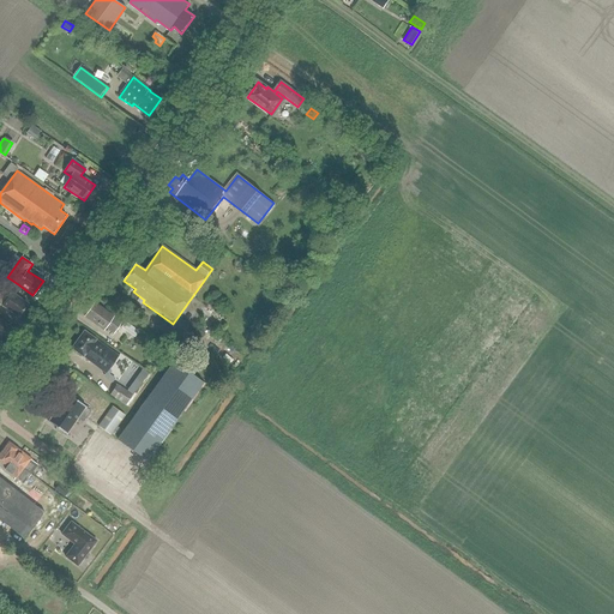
[(10,269),(2,264),(0,266),(0,271),(5,276),(10,269)]
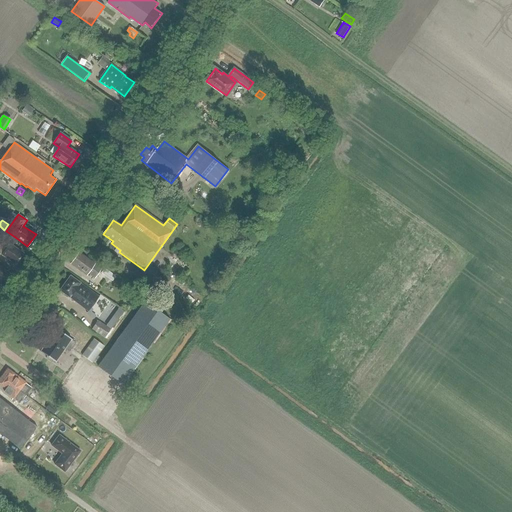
[(0,242),(0,253),(15,264),(23,253),(2,239),(0,242)]
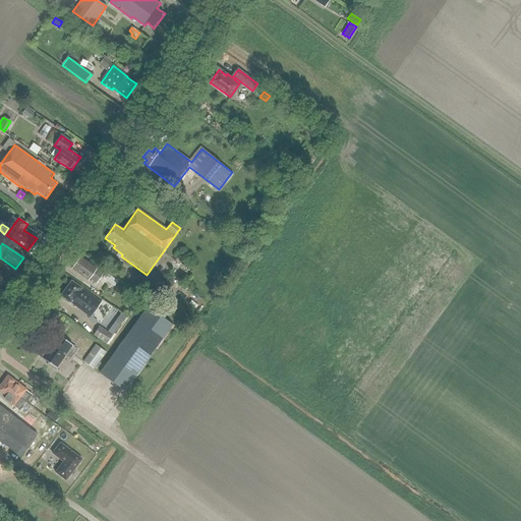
[(80,257),(72,270),(88,281),(90,278),(97,283),(104,275),(96,269),(80,257)]
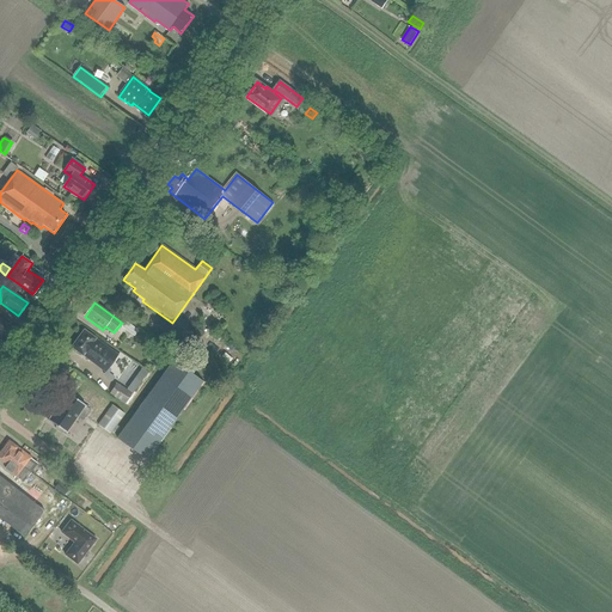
[(11,328),(0,319),(0,340),(1,341),(11,328)]
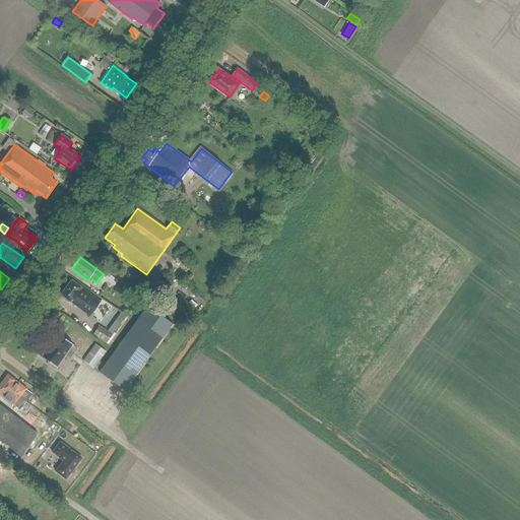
[(104,274),(100,281),(104,284),(109,278),(104,274)]
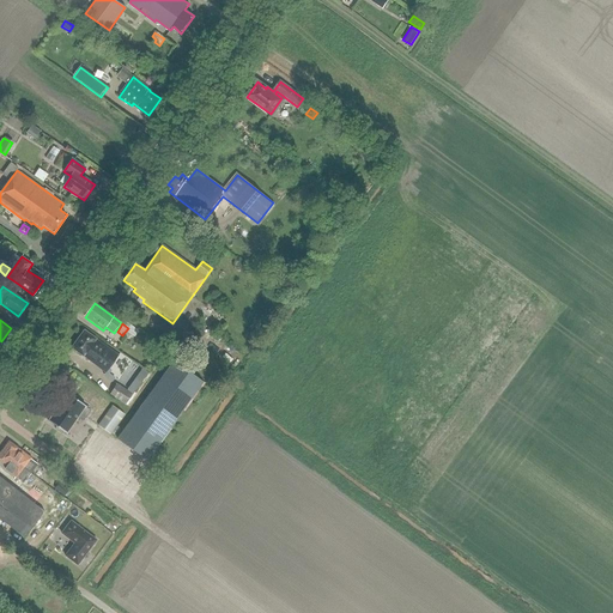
[(72,349),(96,365),(105,372),(117,356),(84,332),(72,349)]
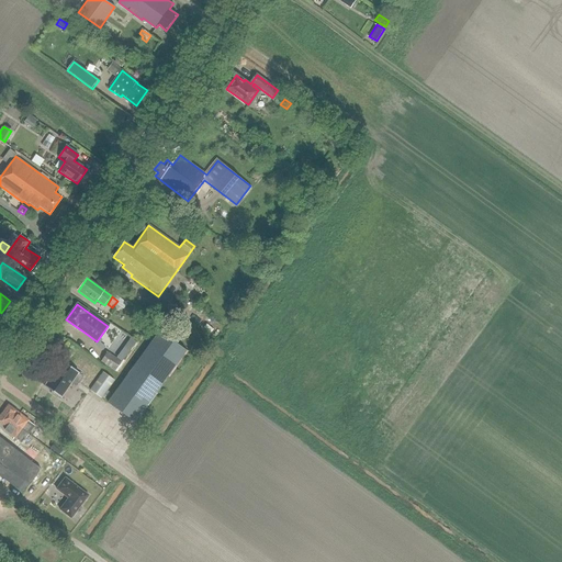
[(114,328),(110,337),(114,339),(119,330),(114,328)]
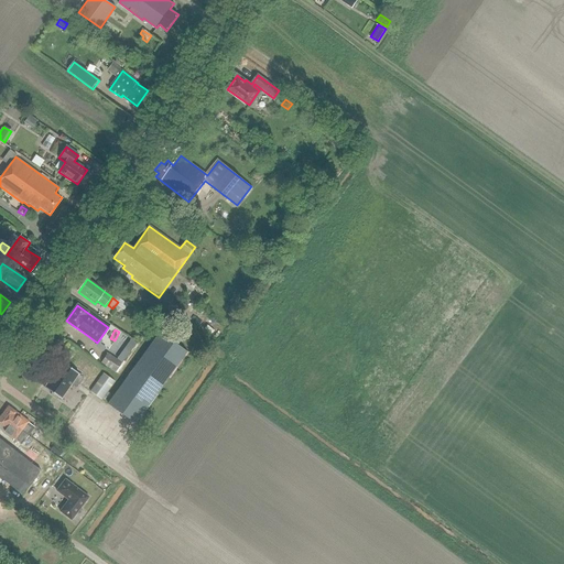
[(160,333),(108,404),(134,424),(167,377),(170,378),(183,360),(181,359),(184,355),(186,356),(188,353),(186,351),(160,333)]
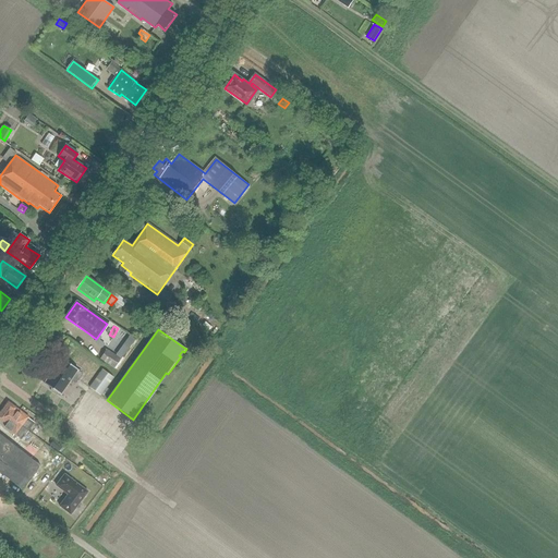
[(105,350),(99,359),(113,368),(120,359),(105,350)]
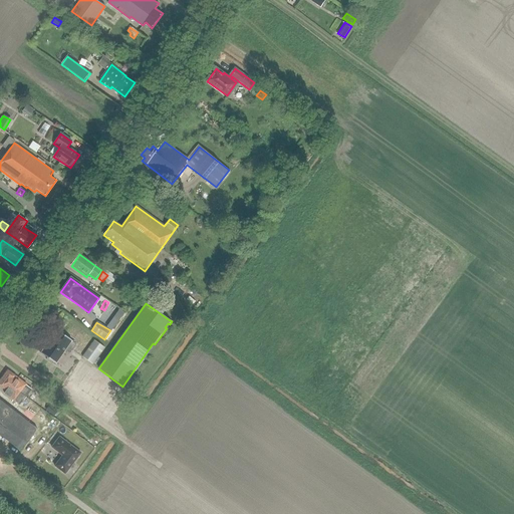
[(41,352),(40,353),(48,358),(47,359),(52,363),(53,361),(56,364),(57,363),(56,363),(64,350),(69,354),(76,344),(72,341),(72,340),(56,330),(56,331),(51,338),(50,337),(45,344),(46,345),(41,353),(41,352)]
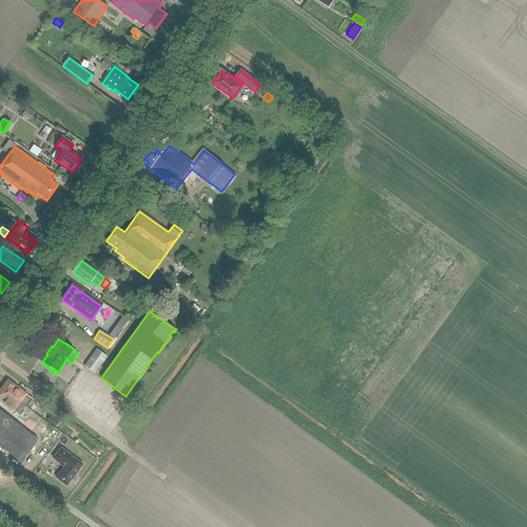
[(96,349),(83,365),(95,374),(107,357),(96,349)]
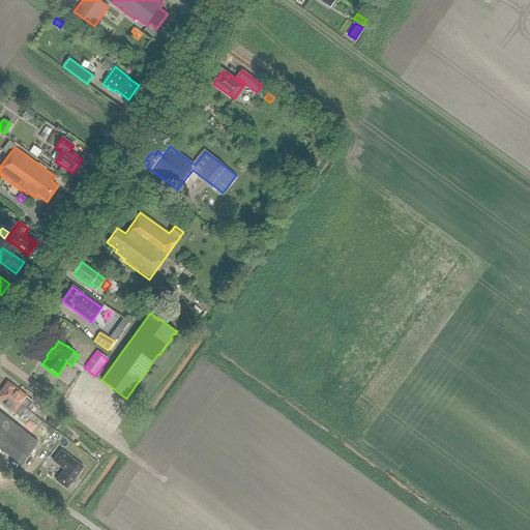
[(8,383),(3,390),(12,398),(12,399),(27,410),(32,403),(27,399),(28,398),(8,383)]
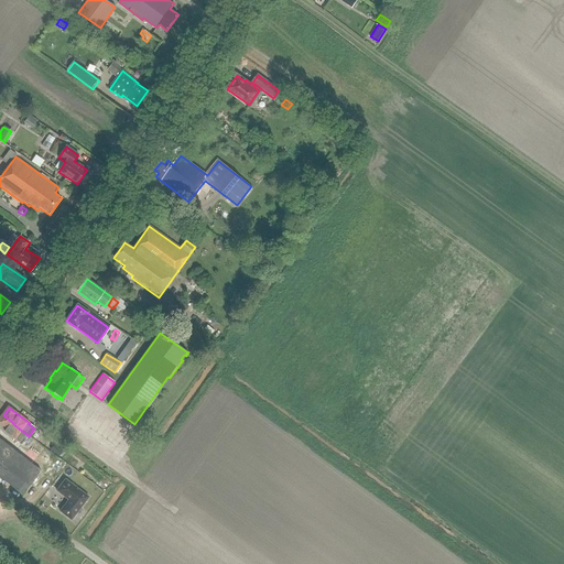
[(22,444),(29,436),(13,424),(13,423),(3,415),(0,419),(0,424),(7,430),(6,432),(22,444)]
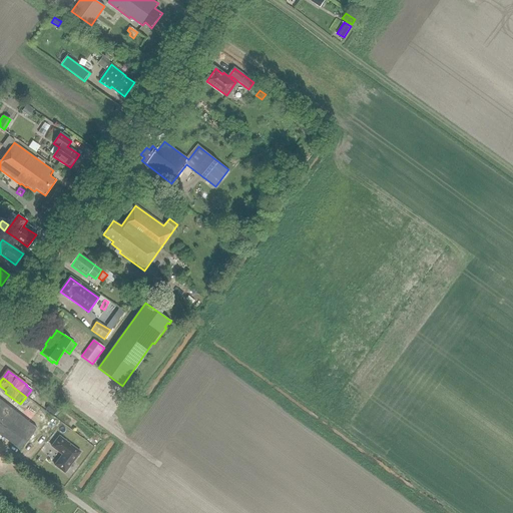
[(0,399),(0,434),(22,451),(39,429),(0,399)]
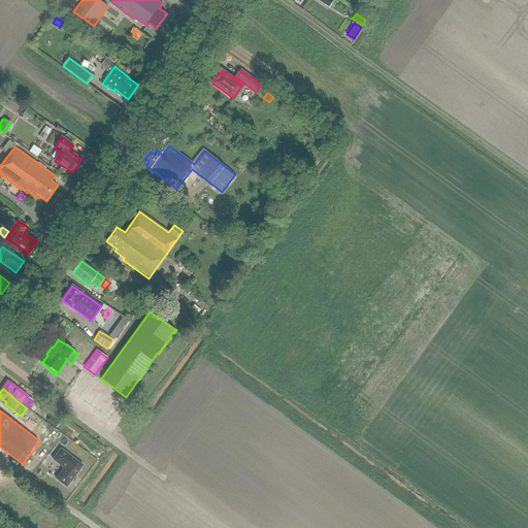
[(51,416),(46,421),(56,428),(60,423),(51,416)]
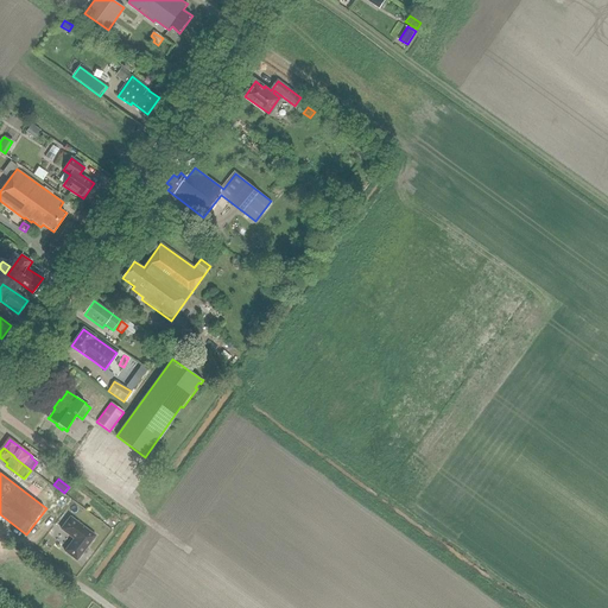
[(78,561),(97,537),(71,518),(62,530),(75,539),(67,552),(78,561)]
